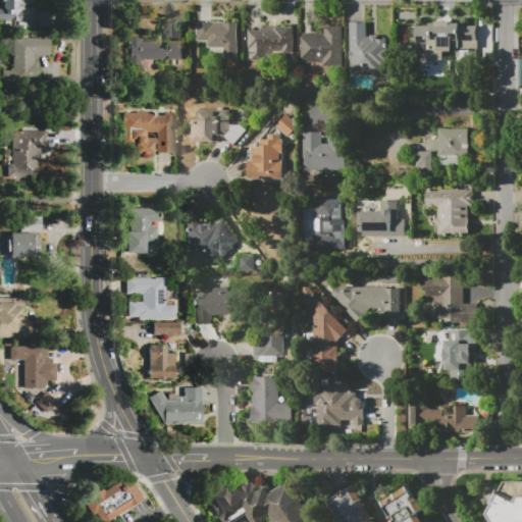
[(36,0),(36,20),(0,20),(0,7),(2,7),(2,2),(0,2),(0,0),(36,0)]
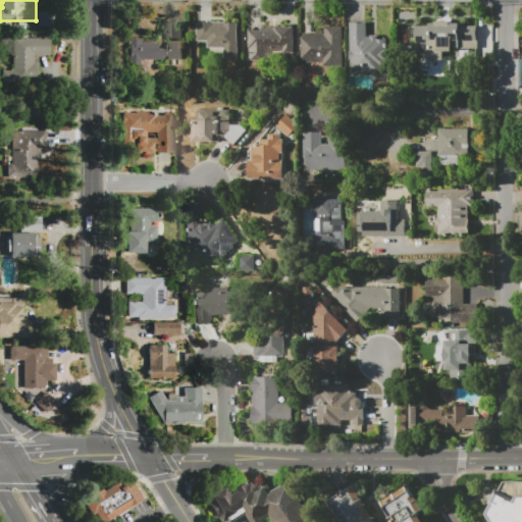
[(39,12),(53,12),(53,27),(39,28),(39,12)]
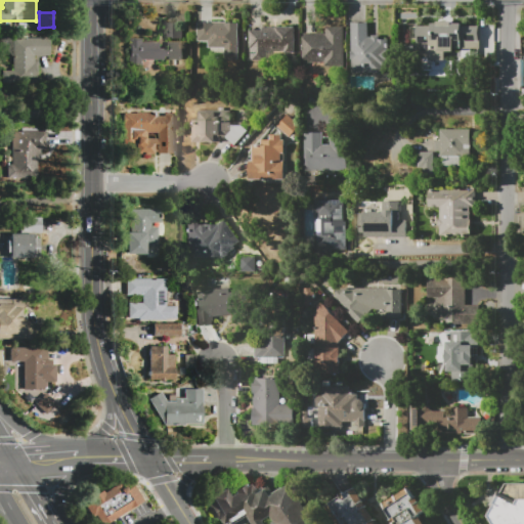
[(198,23),(238,24),(237,59),(224,59),(224,48),(208,47),(208,41),(198,41),(198,23)]
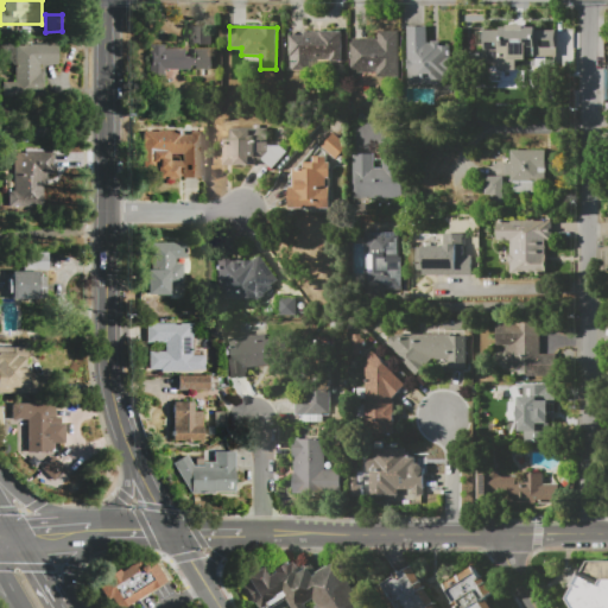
[(406,26),(428,26),(426,43),(431,43),(431,40),(441,40),(441,45),(450,45),(449,78),(443,78),(443,86),(432,86),(432,83),(406,83),(406,26)]
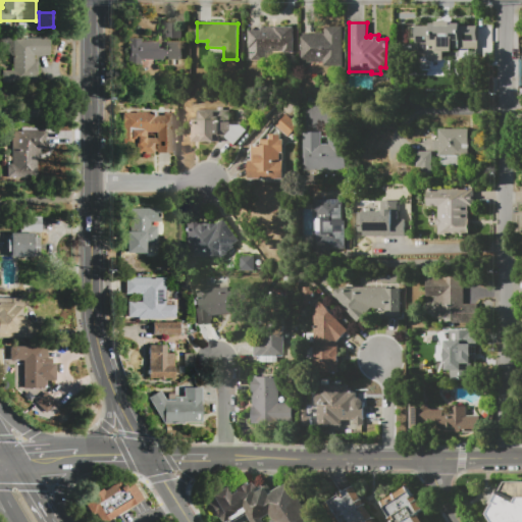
[(415,25),(429,25),(429,22),(459,22),(459,25),(476,25),(476,47),(459,47),(459,48),(450,48),(450,49),(435,49),(435,48),(430,48),(430,45),(415,45),(415,25)]
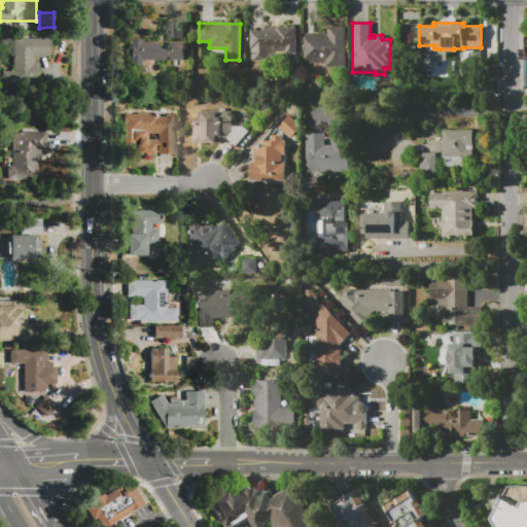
[(183,38),(167,38),(167,24),(183,24),(183,38)]
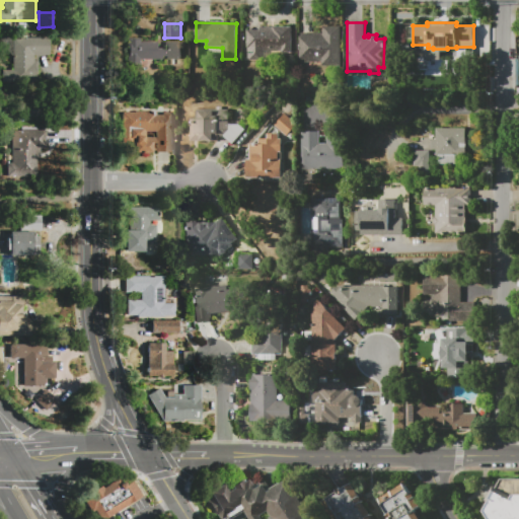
[(341,66),(322,66),(322,62),(298,62),(299,32),(322,32),(322,26),(341,27),(341,66)]
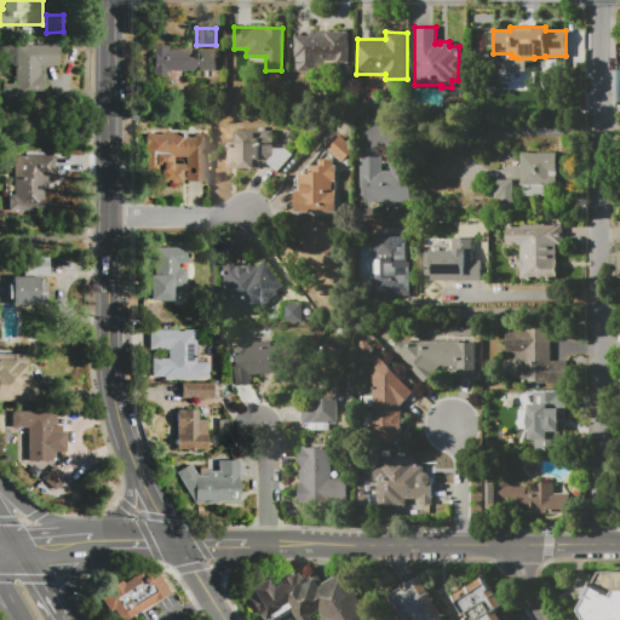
[(310,33),(348,33),(348,63),(337,62),(337,61),(314,61),(314,72),(296,72),(296,35),(310,35),(310,33)]
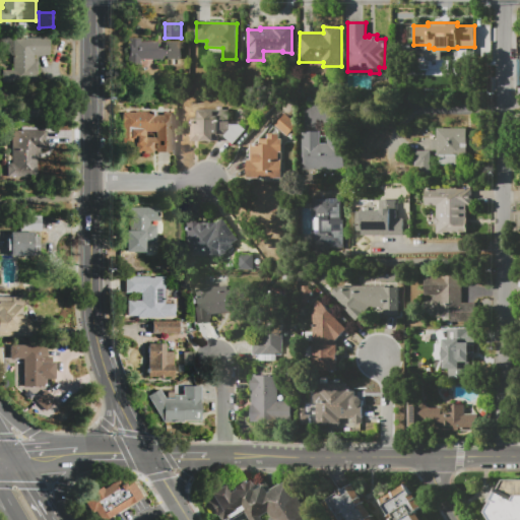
[(49,38),(50,55),(35,56),(35,62),(37,62),(38,82),(3,83),(2,70),(14,70),(13,39),(49,38)]
